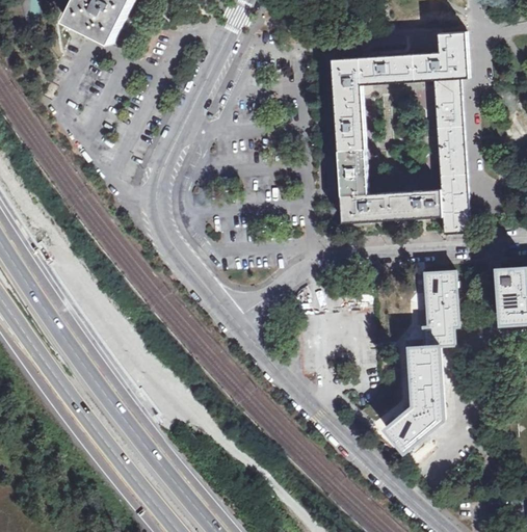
[(131,0),(68,0),(68,1),(57,23),(62,26),(64,22),(72,25),(110,44),(122,21),(124,17),(131,0)]
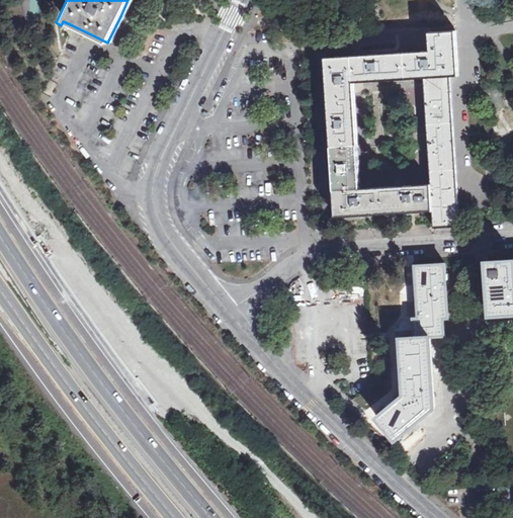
[(120,16),(118,20),(121,25),(126,25),(127,23),(130,20),(126,16),(120,16)]
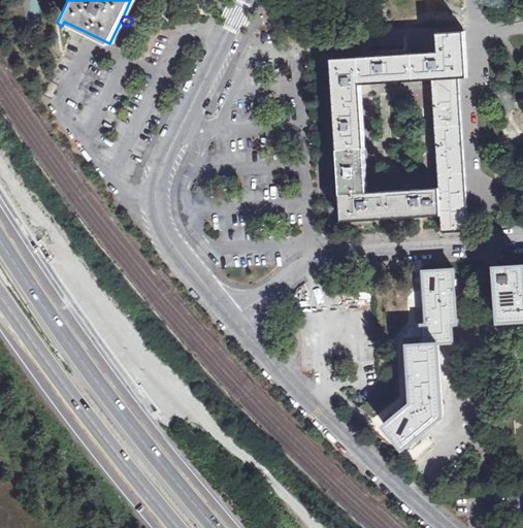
[(463,75),(461,33),(433,35),(434,52),(372,56),(361,57),(328,59),(333,149),(360,146),(356,83),(429,78),(454,76),(463,75)]
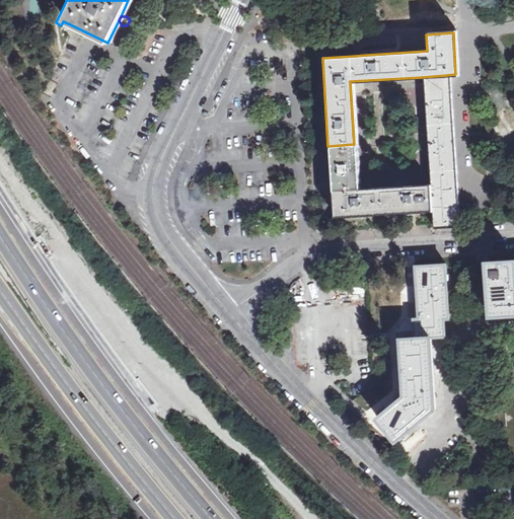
[(427,152),(429,184),(431,210),(432,227),(456,226),(446,75),(422,77),(427,152)]
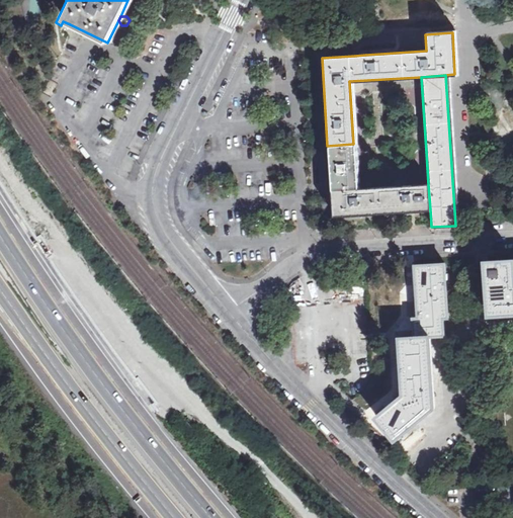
[(356,188),(353,144),(327,146),(331,190),(356,188)]
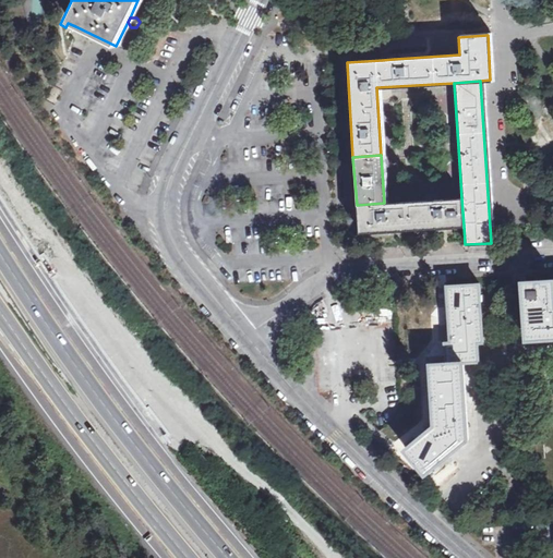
[(384,203),(357,205),(358,232),(464,226),(461,198),(384,203)]
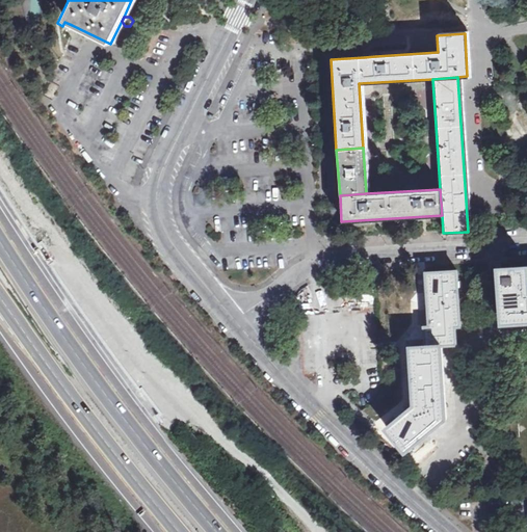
[(526,289),(526,267),(496,269),(500,323),(526,321),(526,289)]
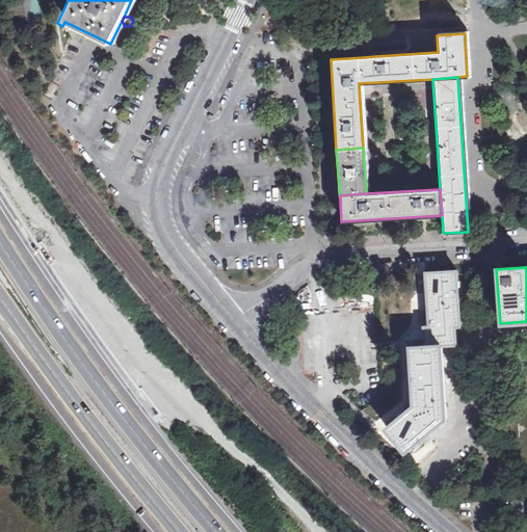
[(423,346),(439,345),(453,344),(452,326),(456,326),(453,272),(424,274),(427,326),(422,326),(423,346)]
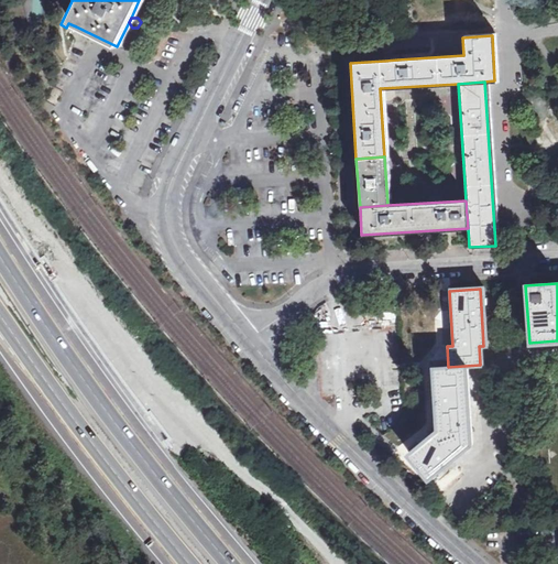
[(468,444),(465,366),(448,367),(431,368),(435,430),(406,454),(427,478),(468,444)]
